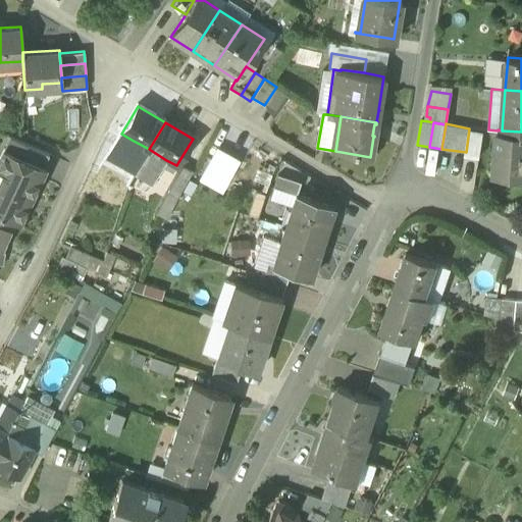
[(469,128),(466,152),(478,154),(482,129),(469,128)]
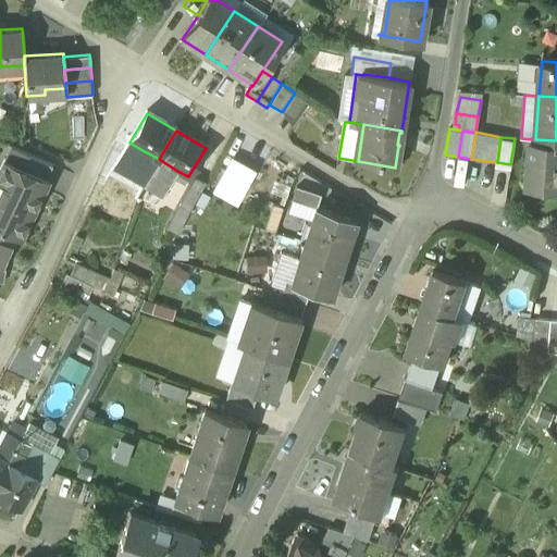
[(556,140),(535,139),(531,138),(531,139),(528,185),(529,185),(529,181),(548,182),(548,186),(556,186),(556,140)]
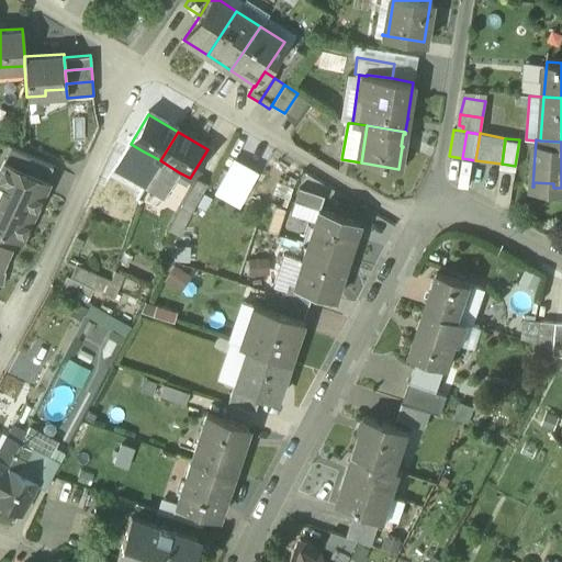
[(142,150),(131,144),(127,150),(138,156),(142,150)]
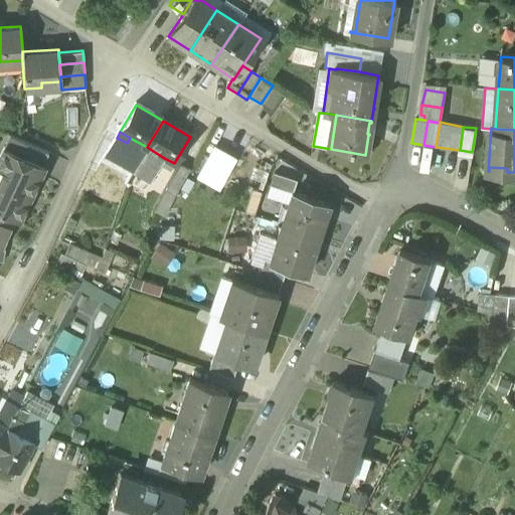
[(127,143),(117,138),(108,153),(117,158),(121,161),(121,162),(135,170),(147,147),(130,138),(127,143)]
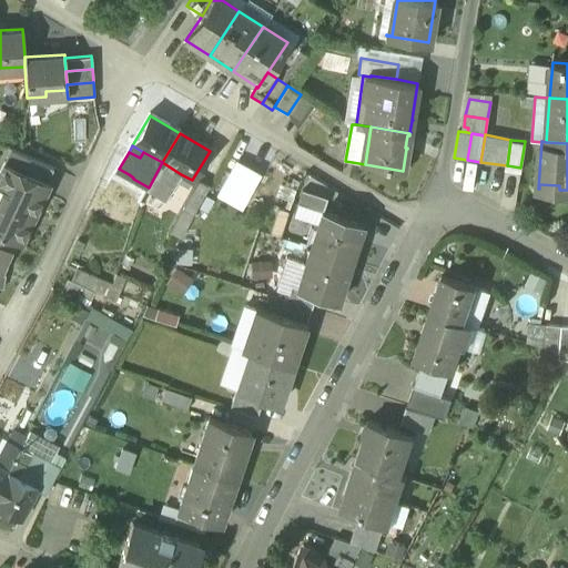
[(52,169),(26,156),(19,171),(46,183),(52,169)]
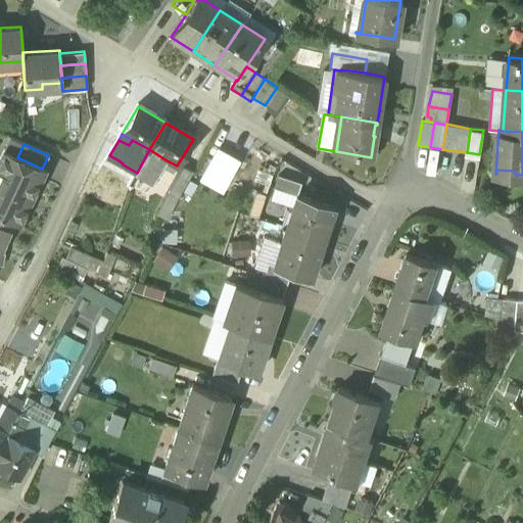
[(167,160),(149,149),(137,173),(135,176),(152,186),(163,167),(167,160)]
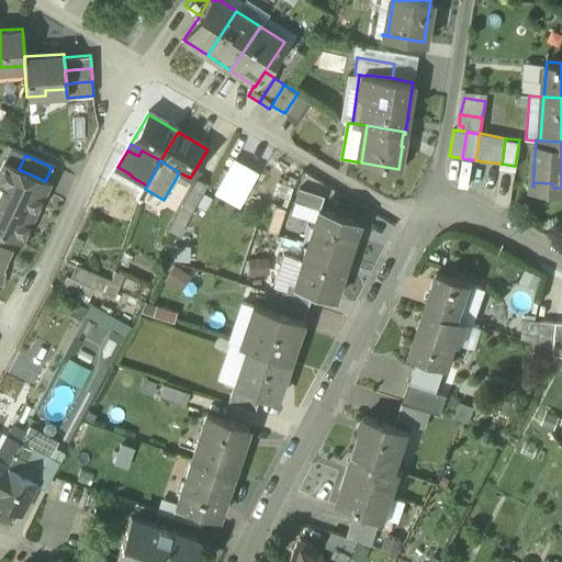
[(19,169),(3,163),(0,170),(0,235),(17,243),(20,244),(47,182),(19,169)]
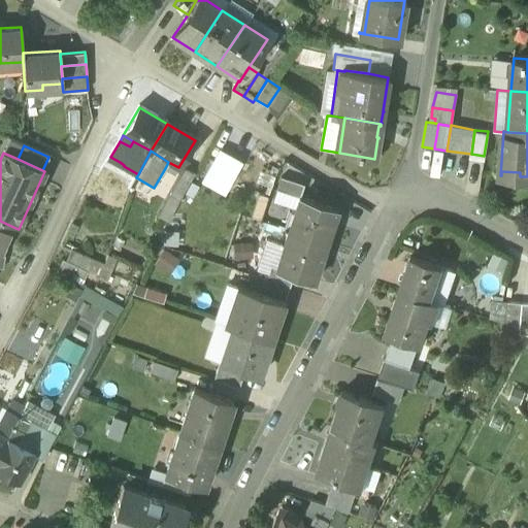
[(226,191),(240,164),(222,154),(206,182),(226,191)]
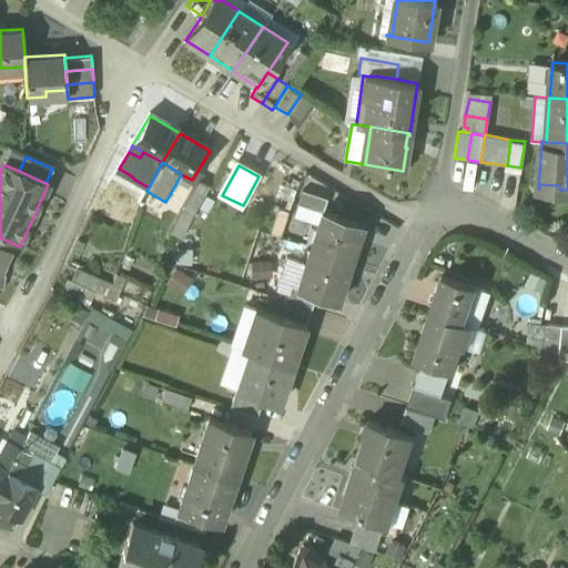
[(129,174),(119,192),(139,204),(146,191),(149,188),(133,179),(133,178),(129,174)]
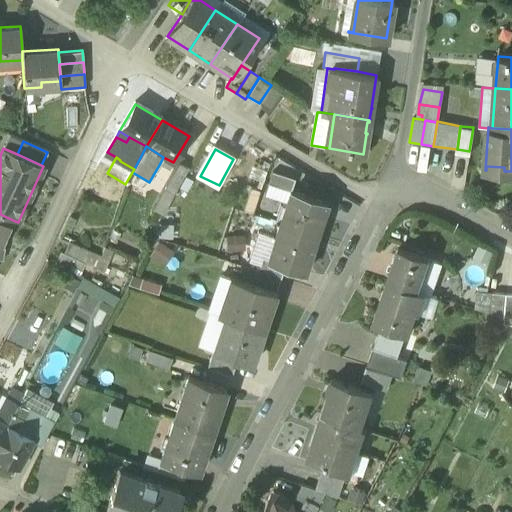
[(173,162),(163,157),(160,163),(169,168),(173,162)]
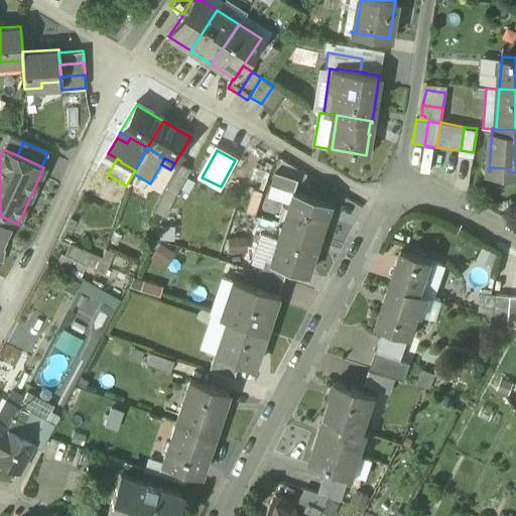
[(179,163),(164,190),(175,197),(190,170),(179,163)]
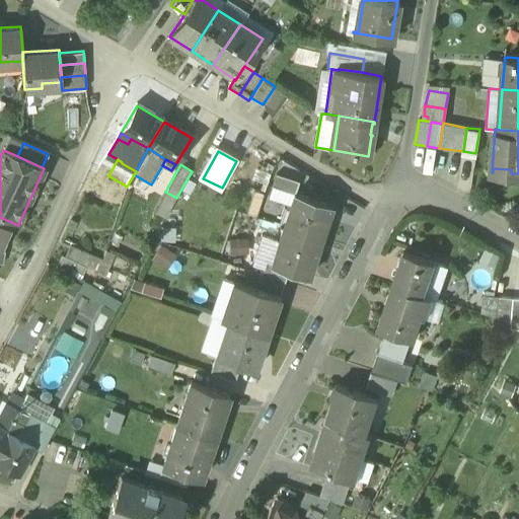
[(299,181),(276,174),(272,188),(294,195),(294,194),(295,194),(299,181)]
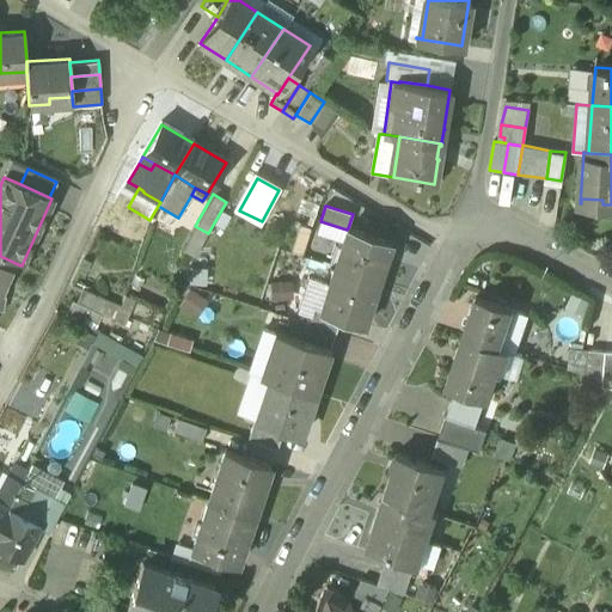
[(195,226),(182,251),(195,258),(208,233),(195,226)]
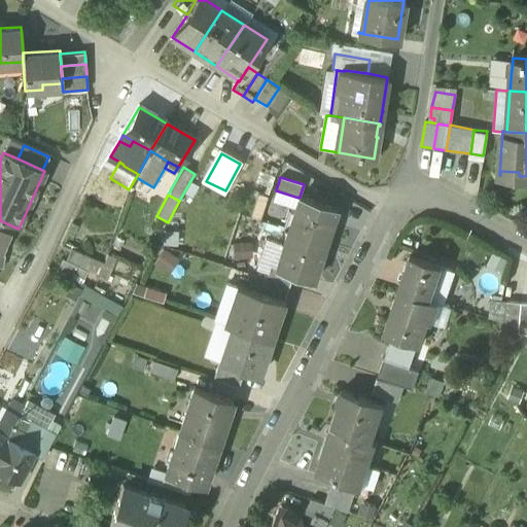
[(267,198),(258,195),(251,217),(259,220),(267,198)]
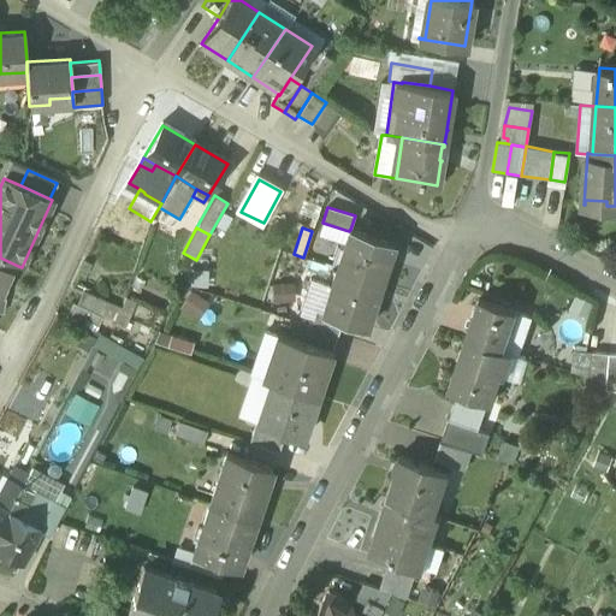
[(350,230),(349,230),(349,231),(336,270),(380,284),(394,244),(350,230)]
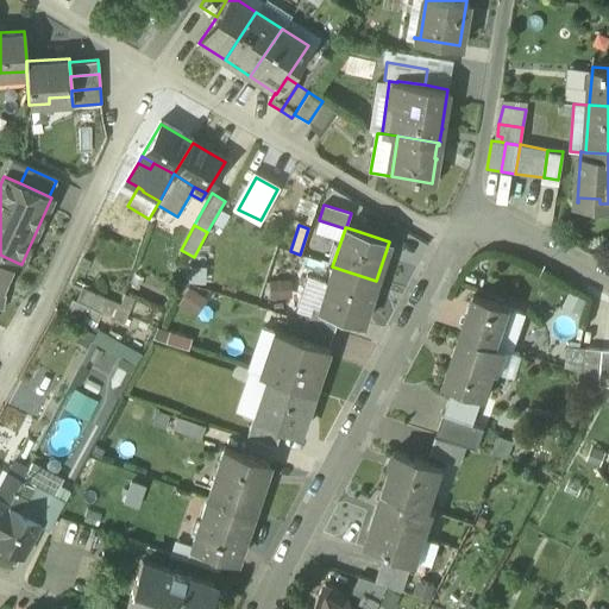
[(309,250),(334,257),(339,240),(315,233),(309,250)]
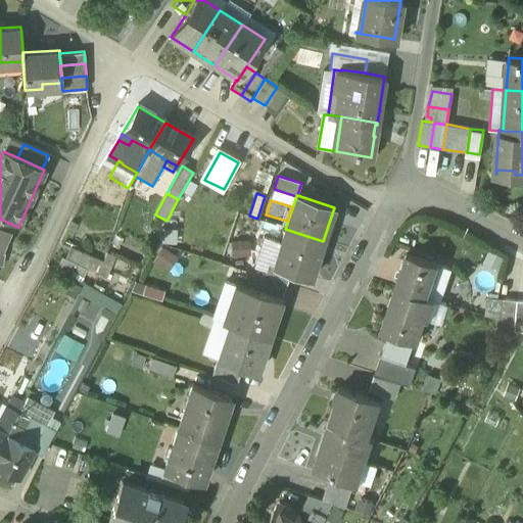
[(0,219),(0,256),(15,226),(0,219)]
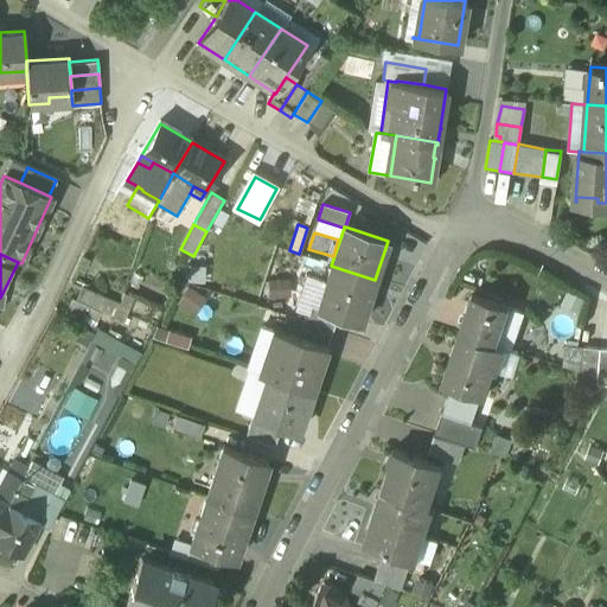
[(199,266),(197,282),(218,283),(221,268),(199,266)]
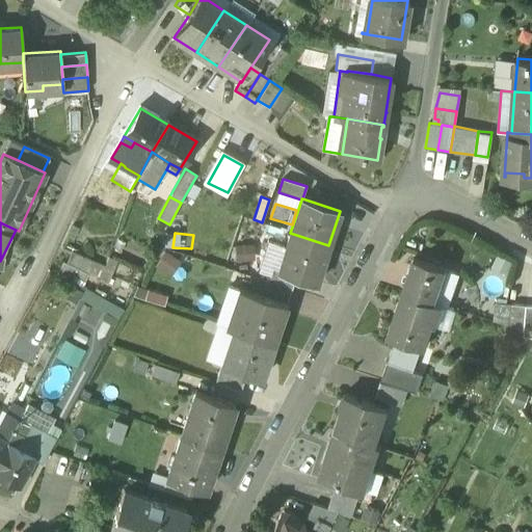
[(328,245),(290,233),(277,271),(277,272),(295,278),(316,285),(328,245)]
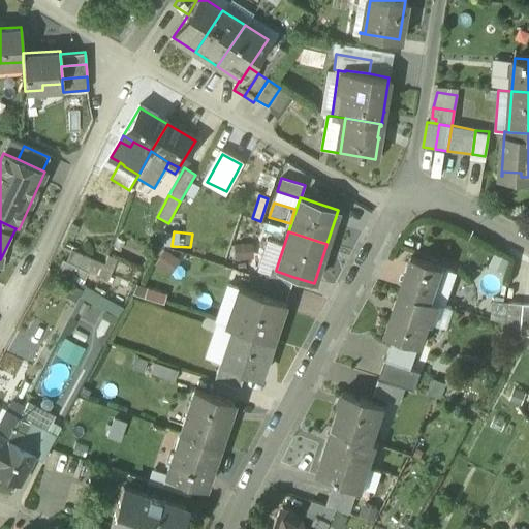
[(169,274),(178,260),(163,251),(154,265),(169,274)]
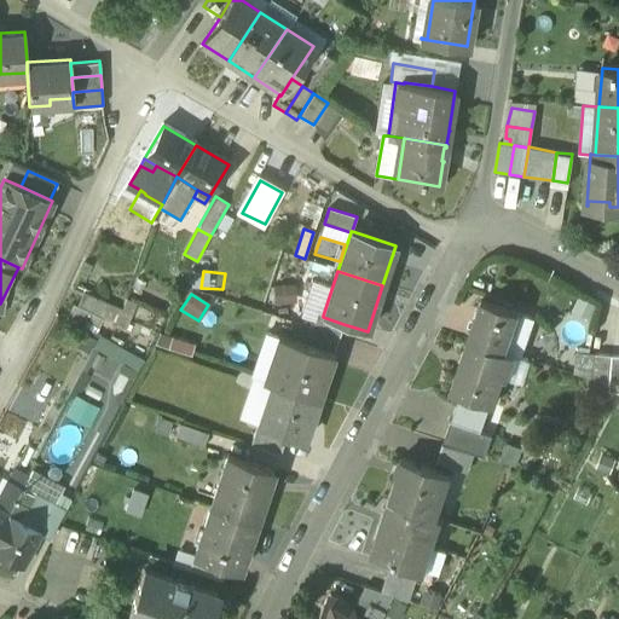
[(96,333),(108,306),(82,295),(76,308),(73,307),(68,318),(96,333)]
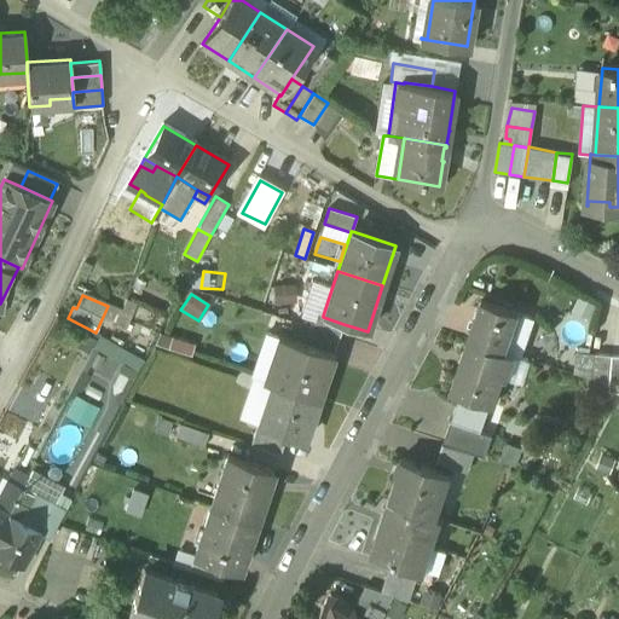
[(128,328),(138,305),(128,300),(117,323),(128,328)]
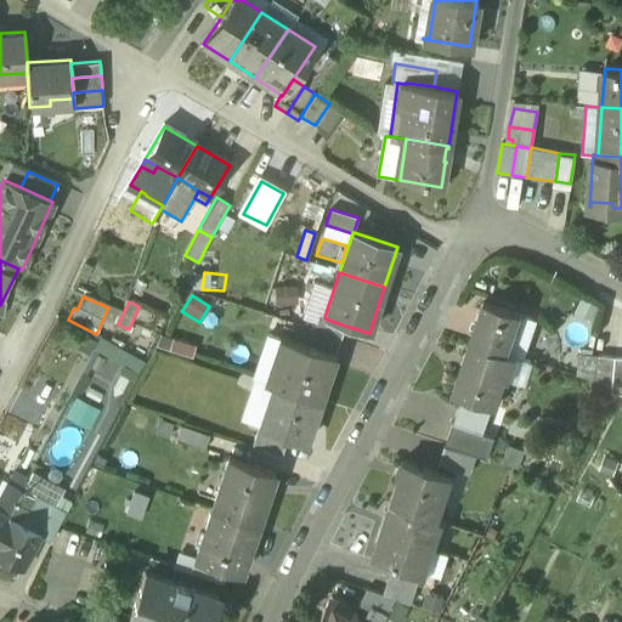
[(520,315),(485,301),(484,303),(486,303),(480,320),(479,318),(478,320),(480,321),(473,343),(505,354),(513,333),(514,333),(515,332),(513,331),(519,316),(520,317),(520,315)]
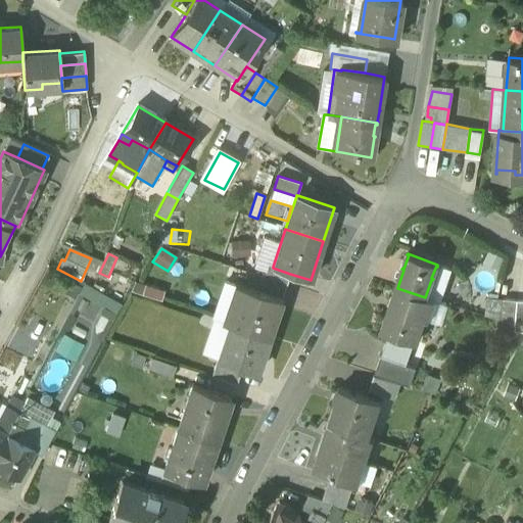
[(290,274),(273,268),(273,267),(269,265),(265,278),(286,286),(287,286),(290,274)]
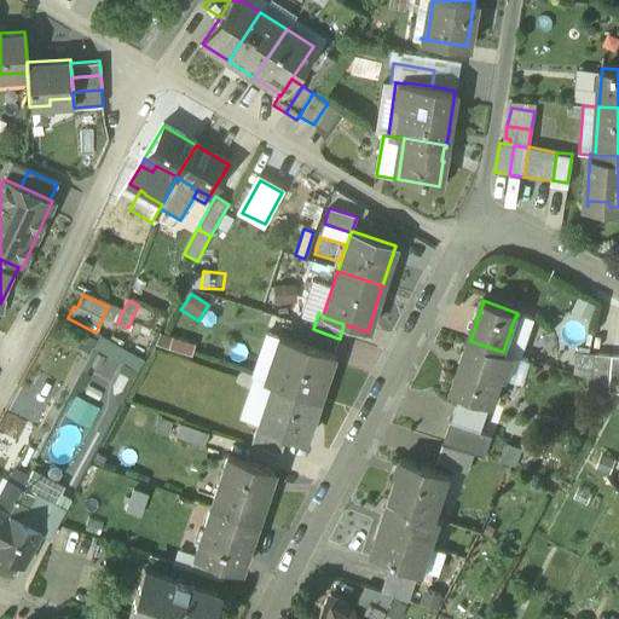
[(313,329),(300,325),(295,341),(334,354),(339,339),(313,329)]
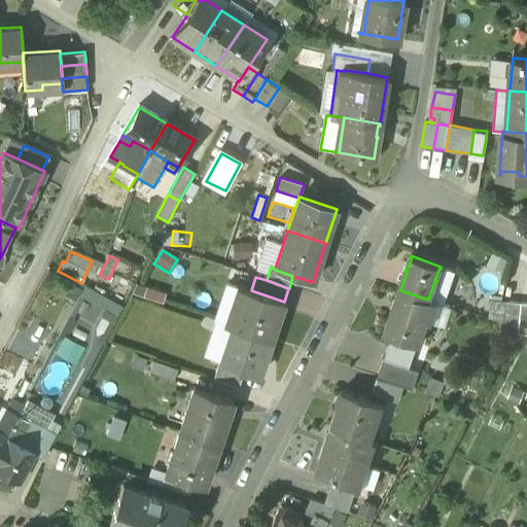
[(72,312),(95,325),(101,316),(114,323),(125,307),(86,285),(72,312)]
